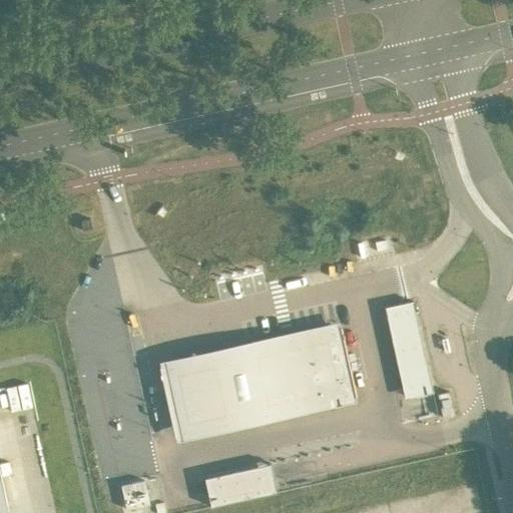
[(412,301),(389,307),(394,331),(418,326),(413,301),(412,301)]
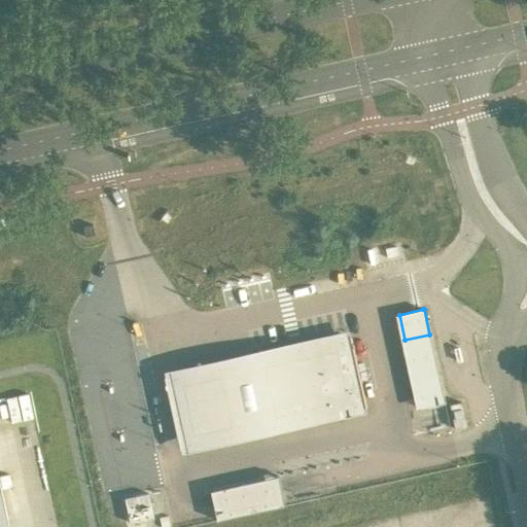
[(349,330),(254,351),(164,372),(182,454),(367,413),(349,330)]
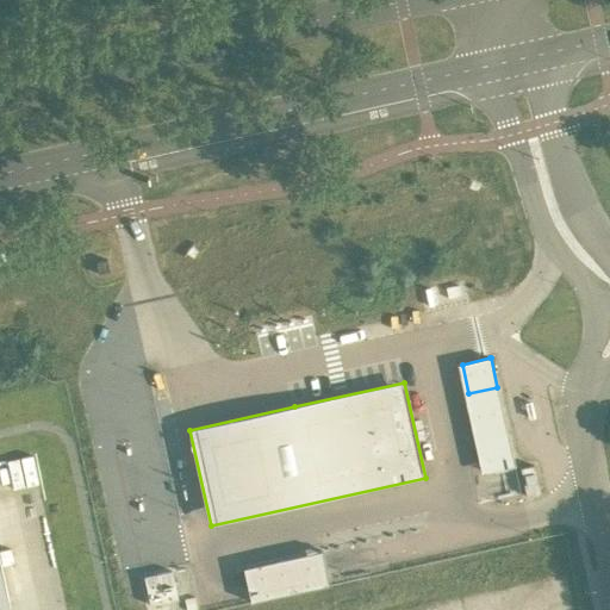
[(526,497),(540,493),(534,465),(520,468),(526,497)]
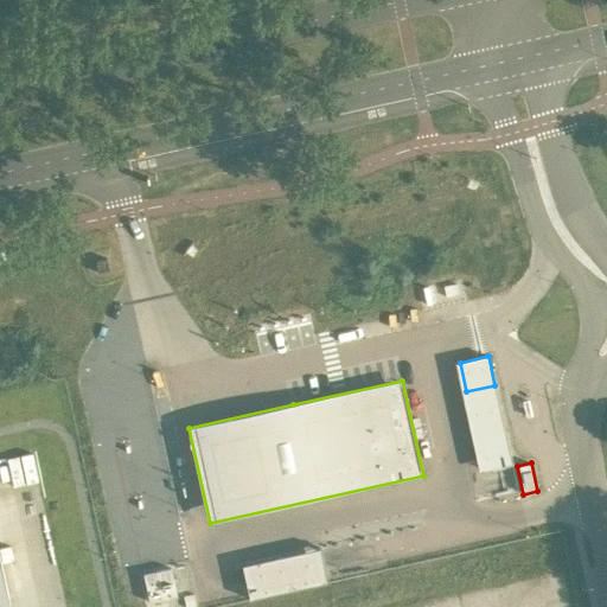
[(242,568),(249,599),(249,600),(327,582),(325,573),(321,551),(320,548),(242,566),(242,568)]
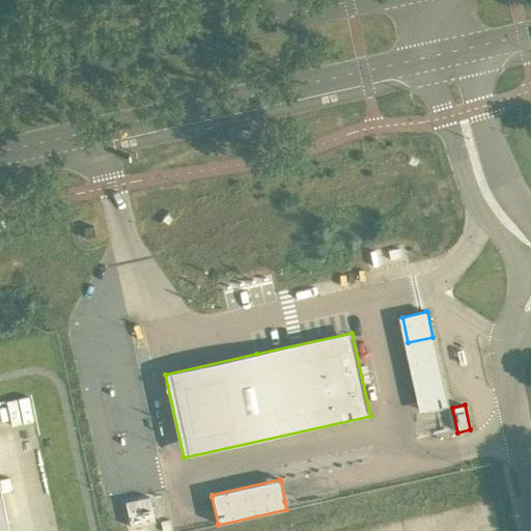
[(126,502),(131,527),(155,522),(149,497),(126,502)]
